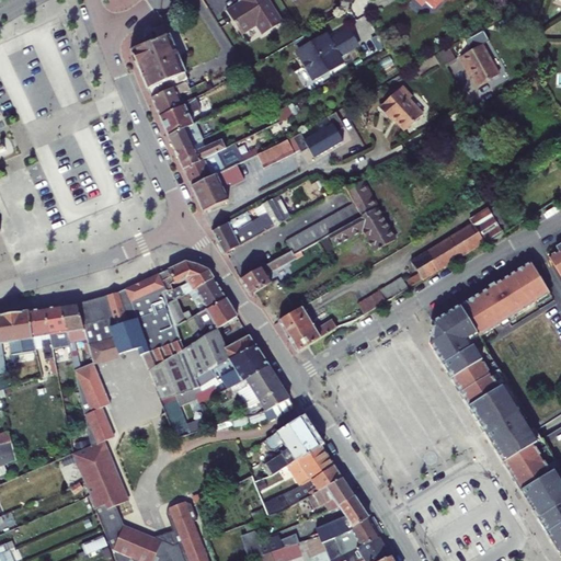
[(264,0),(239,0),(240,2),(239,9),(237,9),(227,15),(240,37),(256,29),(263,38),(282,27),(264,0)]
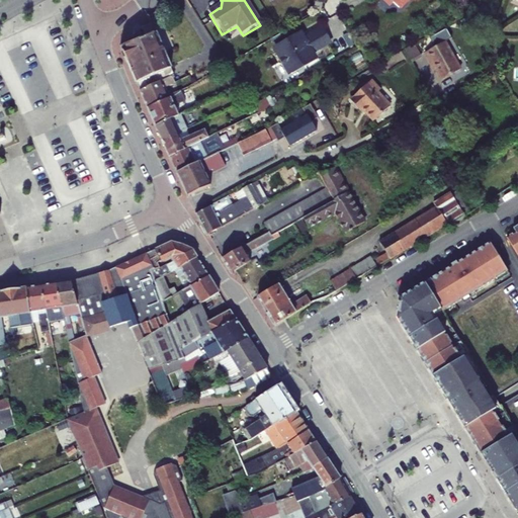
[(392,8),(401,14),(407,5),(421,2),(420,0),(379,0),(381,1),(378,6),(389,12),(392,8)]
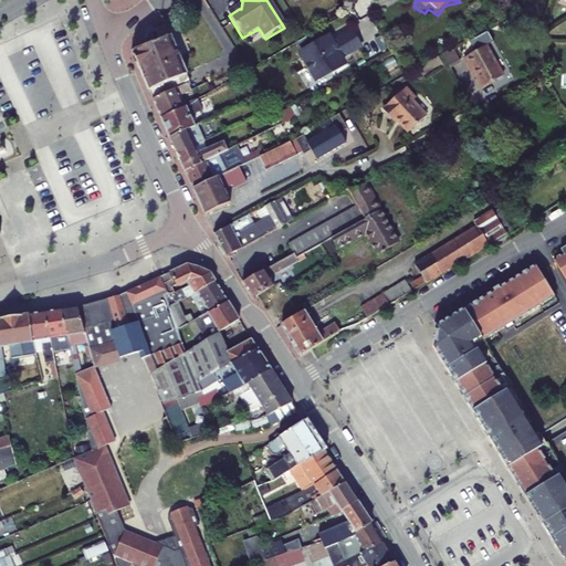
[(565,0),(552,0),(551,4),(565,10),(565,0)]
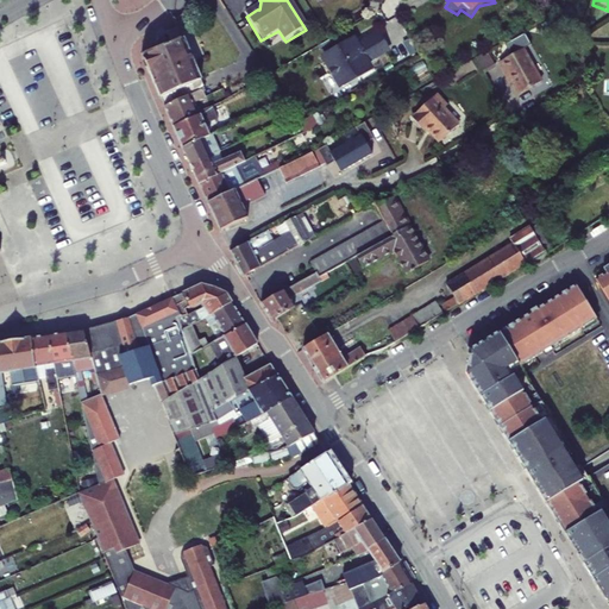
[(176,27),(164,33),(170,44),(181,39),(176,27)]
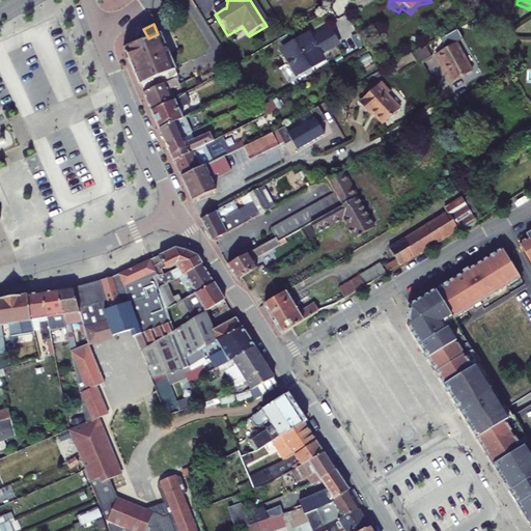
[(444,38),(448,47),(462,38),(457,30),(444,38)]
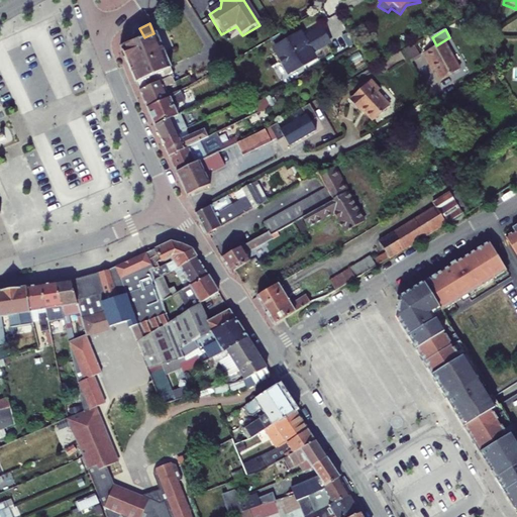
[(319,31),(302,41),(299,37),(273,53),(287,77),(313,62),(310,58),(328,47),(319,31)]
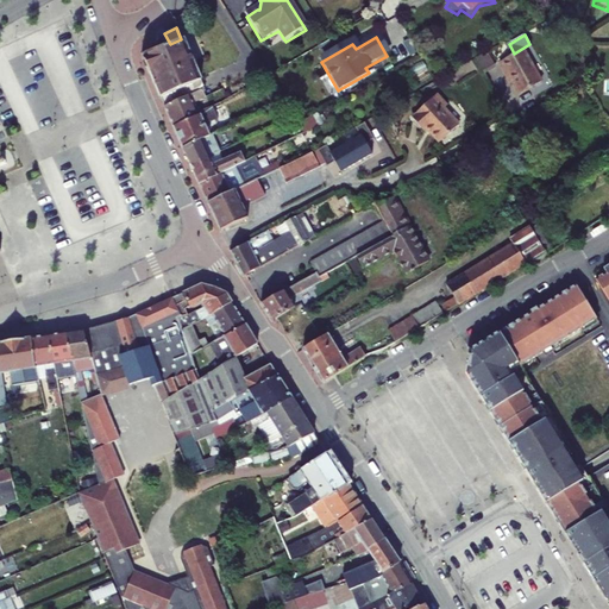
[(162,106),(201,88),(187,55),(181,39),(170,44),(140,57),(159,101),(162,106)]
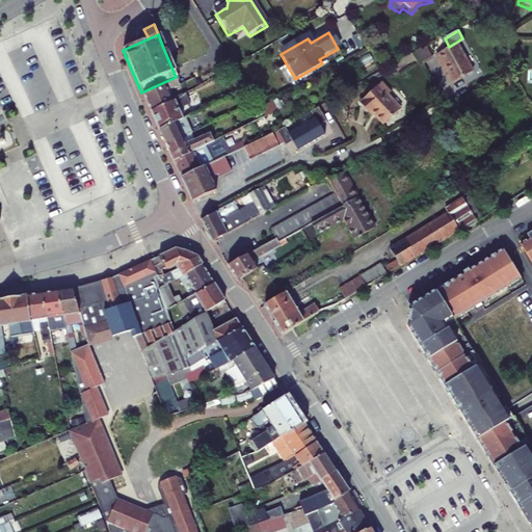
[(418,49),(424,60),(434,55),(429,44),(418,49)]
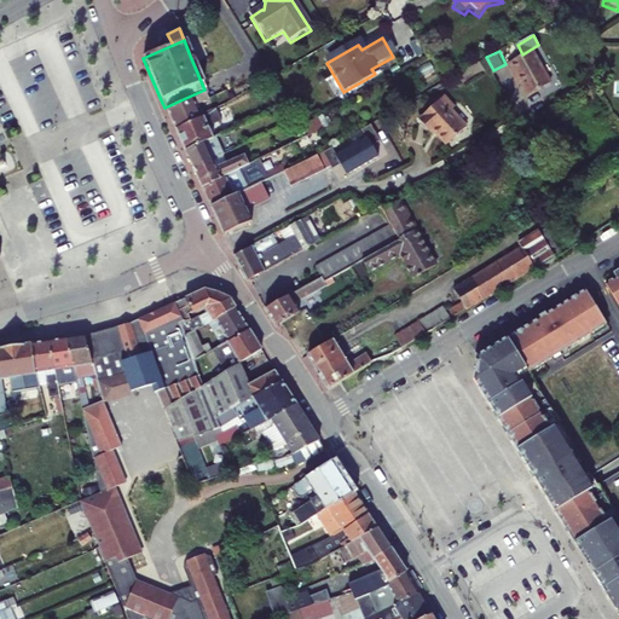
[(522,59),(499,73),(510,93),(513,92),(520,104),(542,91),(522,59)]
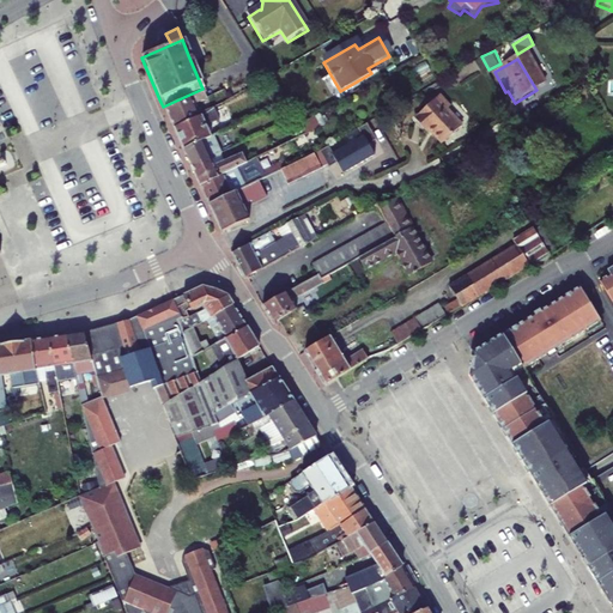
[(481,60),(471,67),(478,80),(489,74),(481,60)]
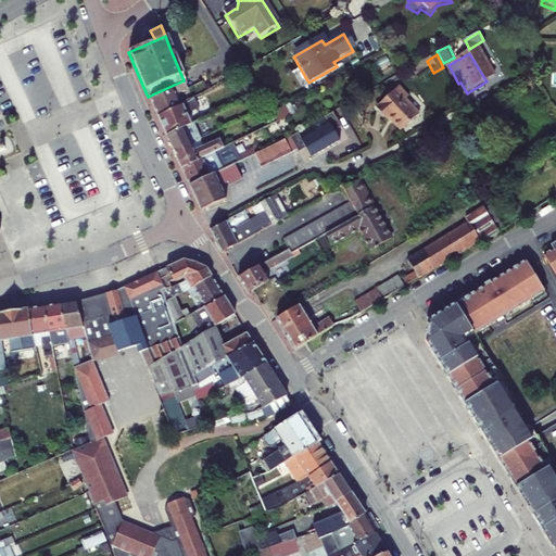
[(238,62),(224,70),(227,76),(241,68),(238,62)]
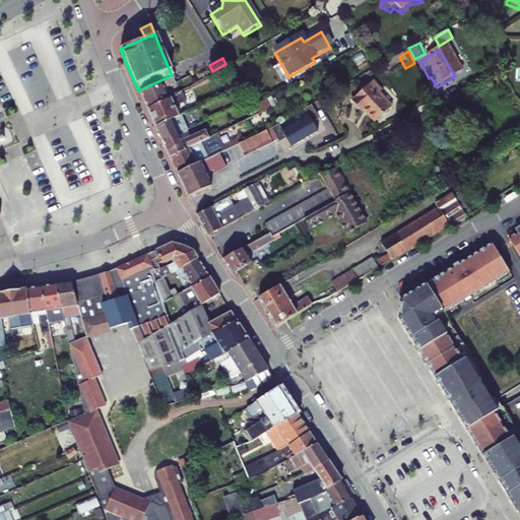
[(170,85),(176,82),(173,74),(172,75),(138,90),(146,107),(167,98),(174,94),(170,85)]
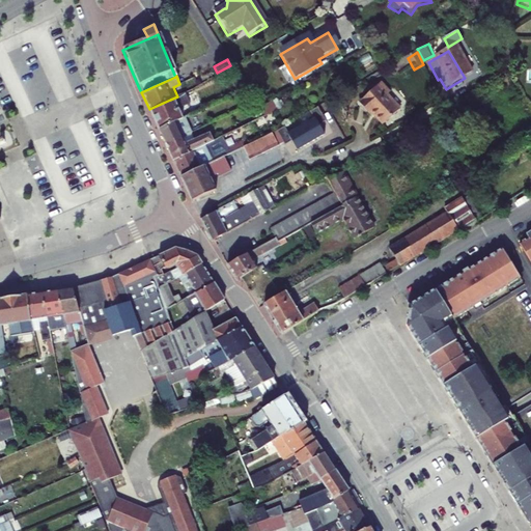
[(374,90),(353,110),(364,122),(366,120),(376,131),(393,116),(381,103),(384,101),(374,90)]
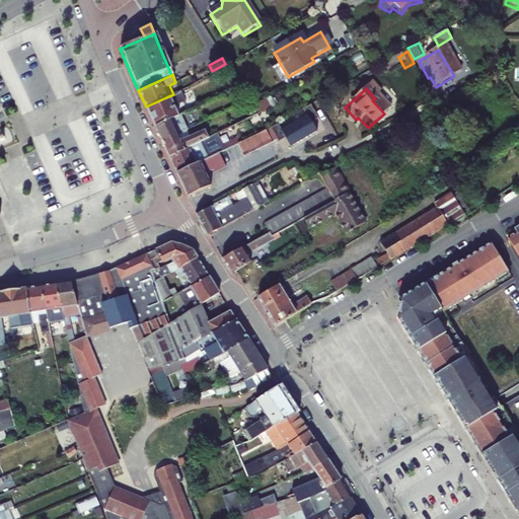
[(166,97),(146,106),(154,126),(181,114),(174,97),(167,100),(166,97)]
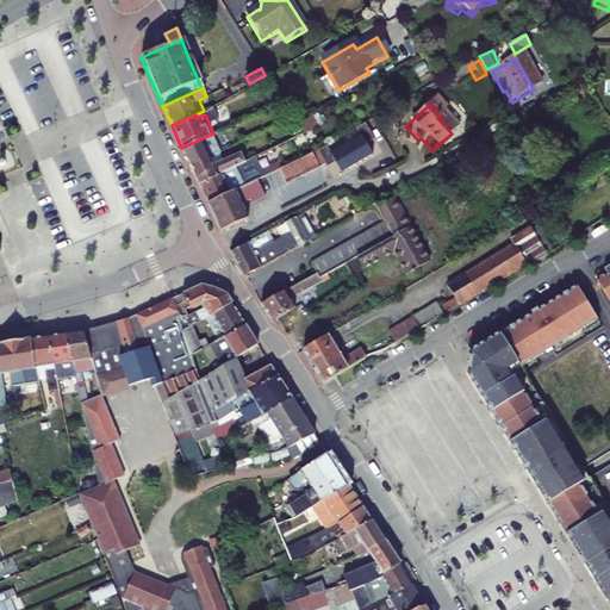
[(363,136),(332,154),(329,145),(319,150),(329,167),(337,162),(343,173),(374,155),(368,144),(377,139),(367,123),(359,128),(363,136)]
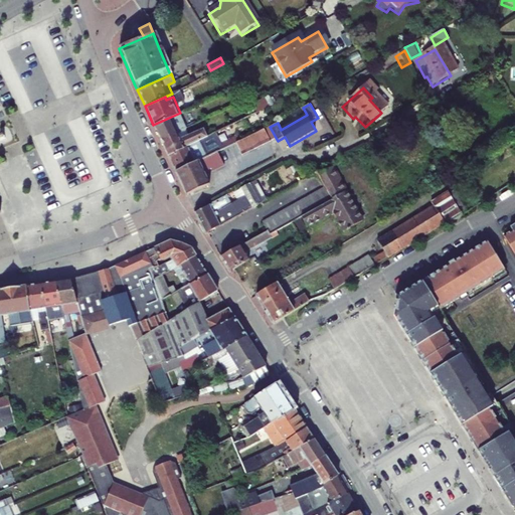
[(205,136),(168,156),(175,171),(195,161),(193,157),(196,156),(195,153),(260,122),(254,112),(205,136)]
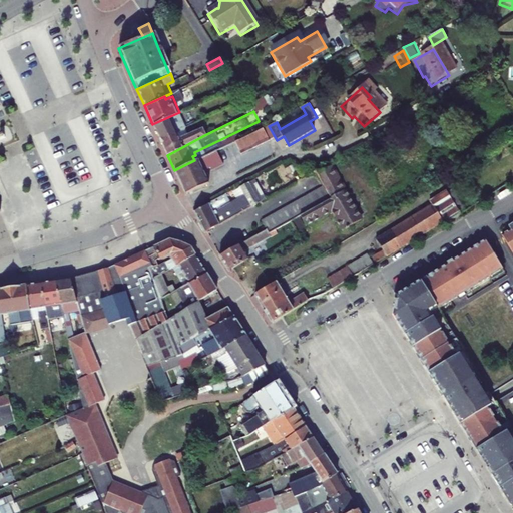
[(179,112),(152,124),(159,138),(182,127),(185,125),(179,112)]
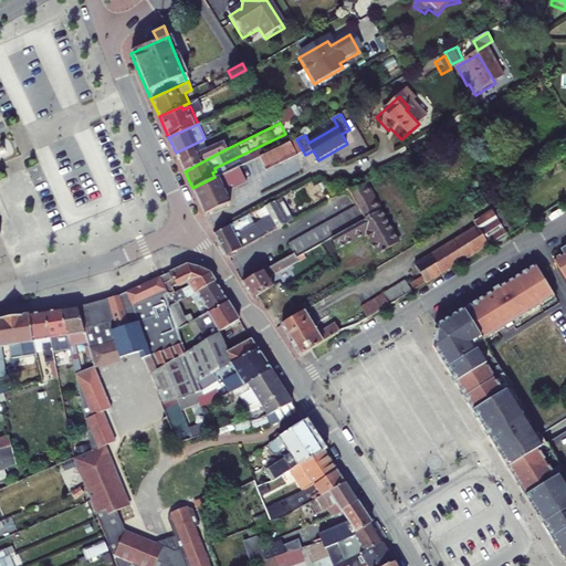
[(291,139),(249,160),(255,171),(276,160),(279,163),(297,154),(291,139)]
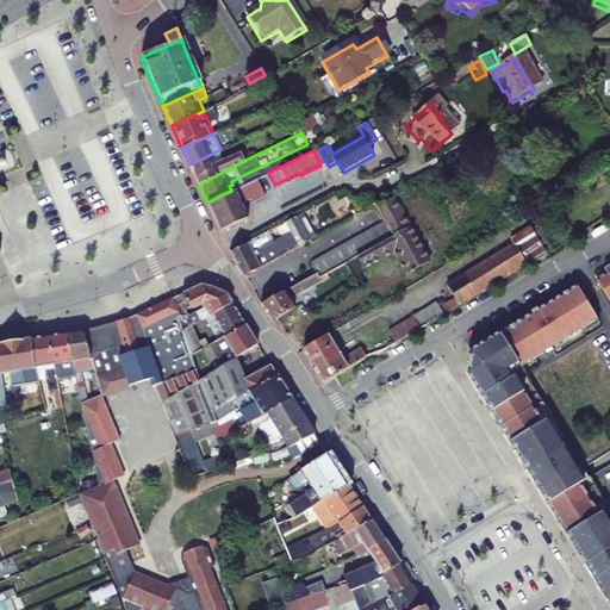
[(217,151),(190,165),(199,185),(243,161),(240,153),(221,161),(217,151)]
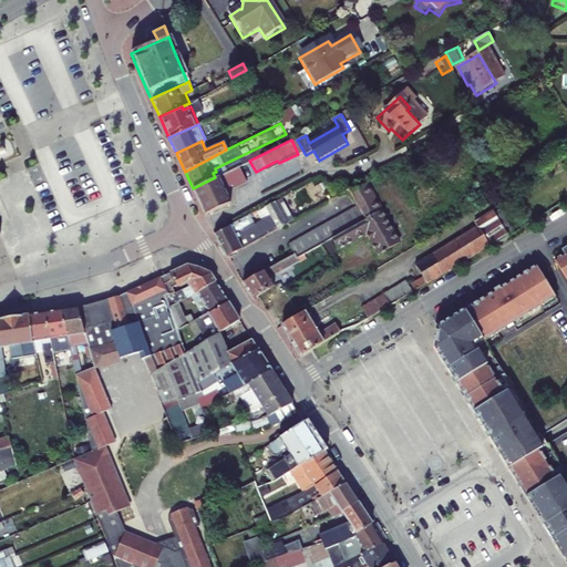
[(215,177),(193,188),(205,214),(230,202),(224,186),(233,182),(228,171),(215,177)]
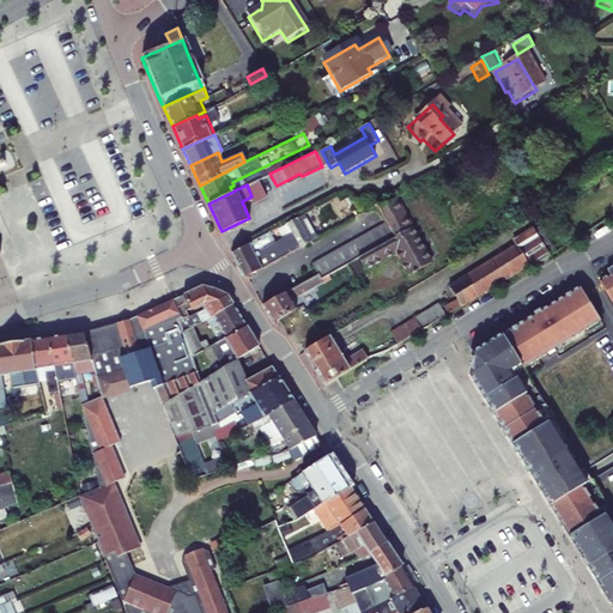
[(398,237),(360,258),(366,268),(398,252),(411,273),(434,261),(398,198),(381,207),(389,223),(398,237)]
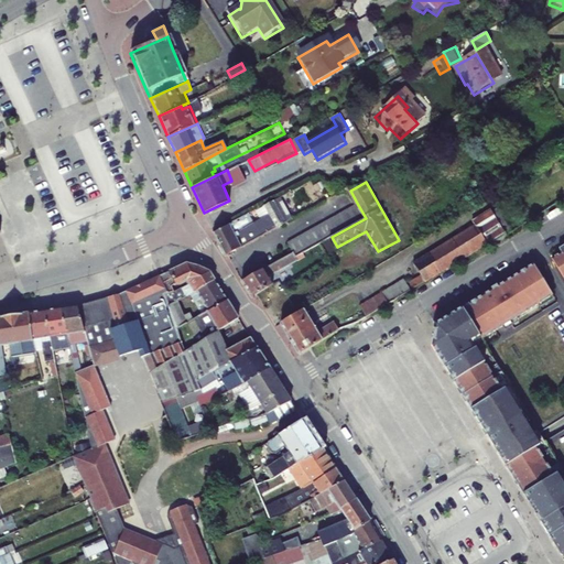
[(90,192),(94,198),(104,195),(101,187),(90,192)]
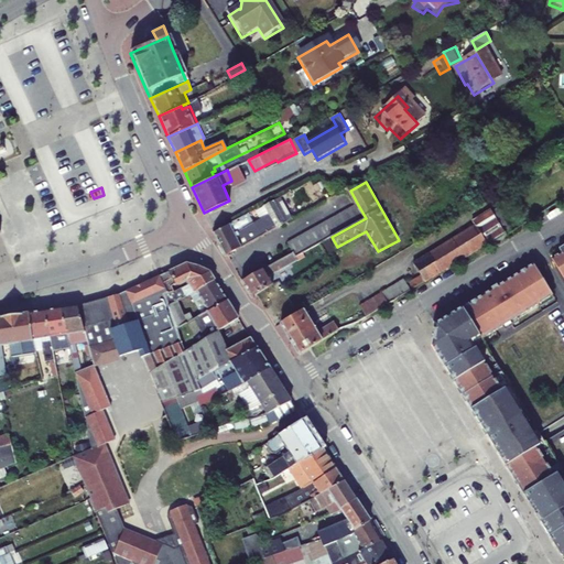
[(243,216),(214,232),(216,237),(226,255),(284,221),(273,201),(263,205),(271,219),(264,224),(262,221),(255,226),(252,223),(248,225),(243,216)]
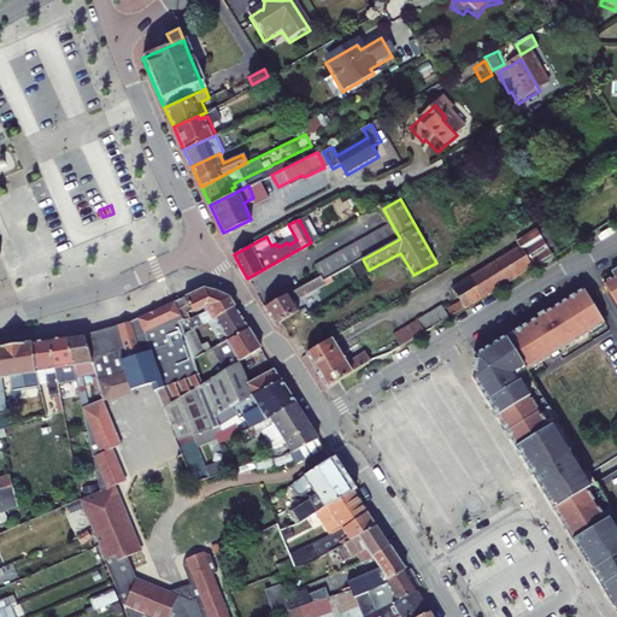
[(392,224),(315,269),(319,278),(322,282),(330,277),(363,259),(400,239),(392,224)]
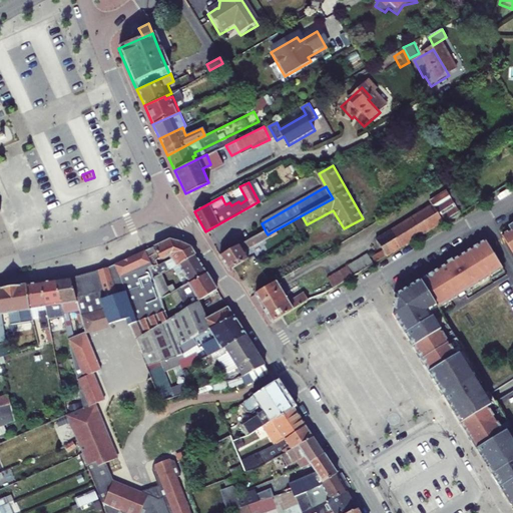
[(444,189),(425,200),(427,204),(376,238),(382,249),(373,255),(374,259),(368,263),(364,255),(328,278),(334,288),(346,281),(365,269),(370,266),(445,217),(446,218),(463,208),(450,187),(445,190),(444,189)]
